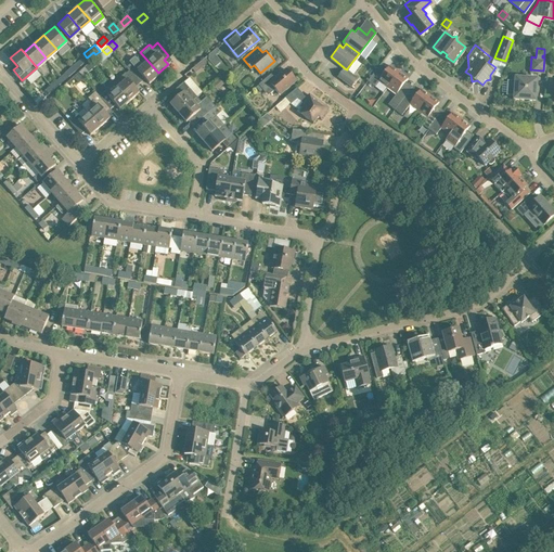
[(126,65),(128,68),(139,80),(144,77),(149,81),(158,73),(140,52),(136,55),(134,54),(129,59),(130,61),(126,65)]
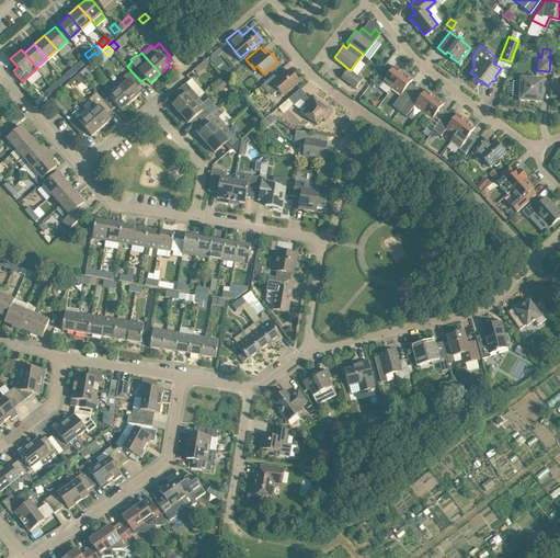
[(77,60),(70,66),(75,70),(80,65),(77,60)]
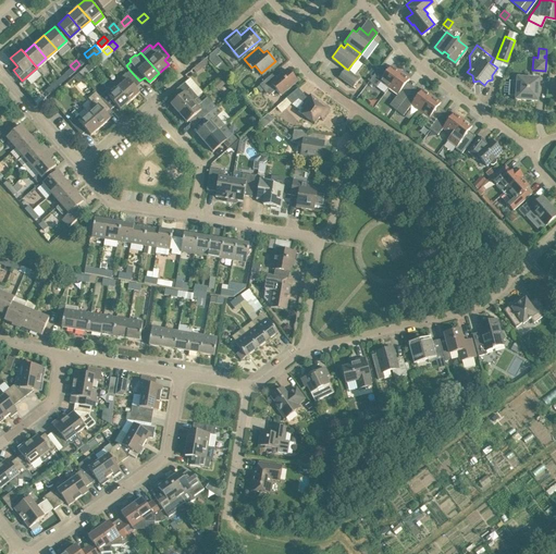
[(379,79),(387,86),(399,70),(391,63),(384,71),(378,65),(368,78),(369,79),(372,82),(375,84),(379,79)]
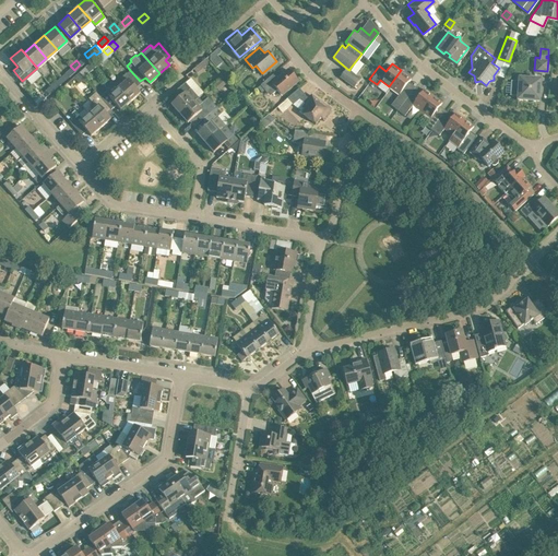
[(70,66),(64,71),(68,74),(74,70),(70,66)]
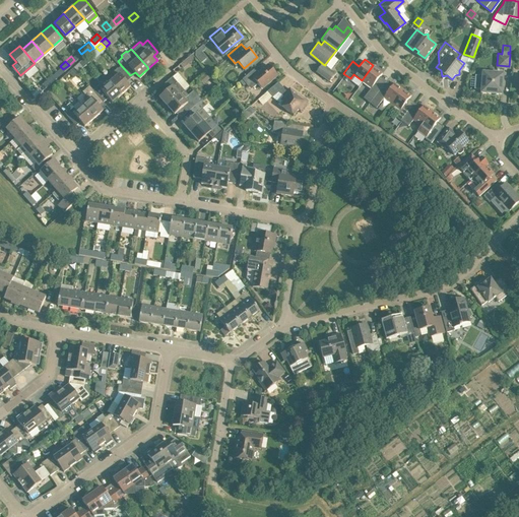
[(78,61),(73,65),(77,70),(81,65),(78,61)]
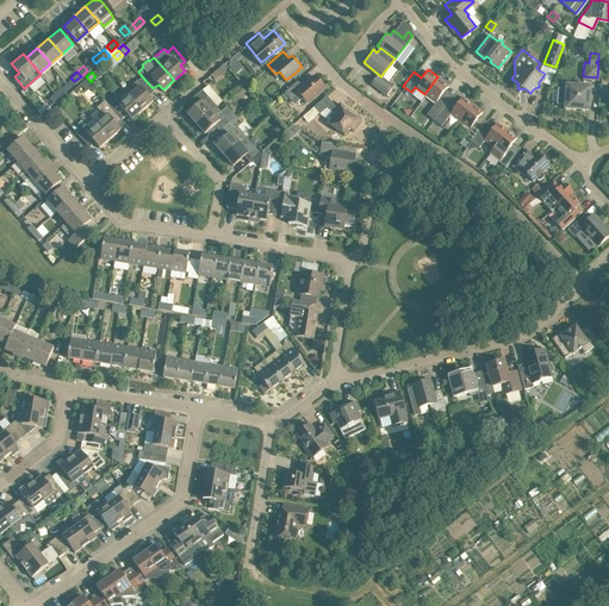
[(280,93),(285,98),(287,95),(291,99),(292,99),(293,101),(298,98),(302,95),(306,101),(324,85),(315,74),(303,83),(298,79),(290,85),(284,91),(280,93)]
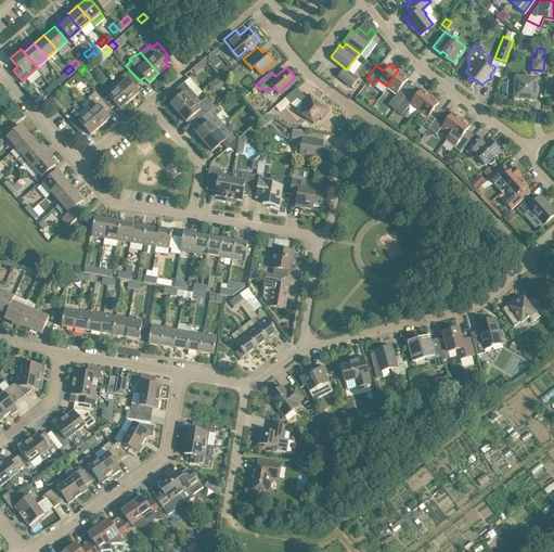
[(347,68),(347,69),(345,68),(345,67),(344,69),(342,68),(337,74),(351,85),(357,76),(347,68)]
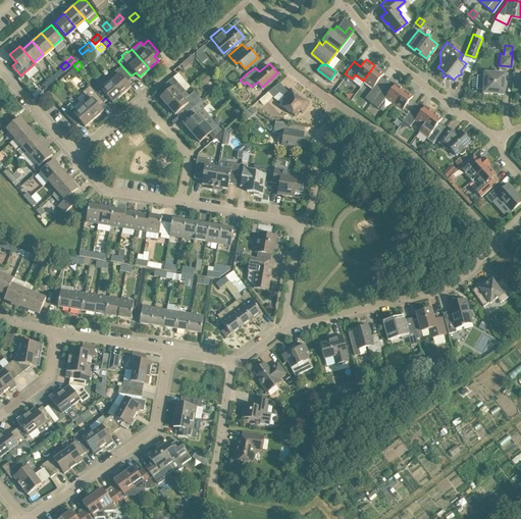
[(116,74),(110,80),(121,93),(131,85),(126,80),(131,75),(120,64),(113,70),(116,74)]
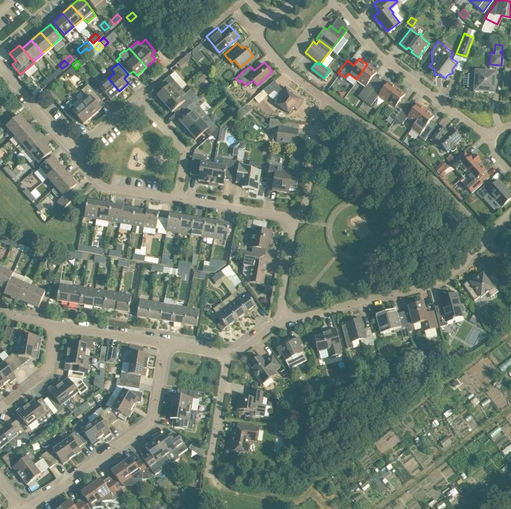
[(367,64),(356,79),(364,84),(357,94),(363,99),(374,84),(376,82),(370,77),(375,70),(367,64)]
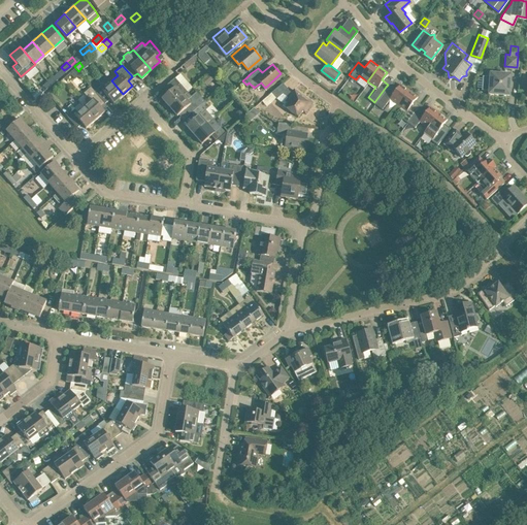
[(161,96),(169,105),(187,90),(177,79),(184,75),(179,71),(163,86),(167,91),(161,96)]
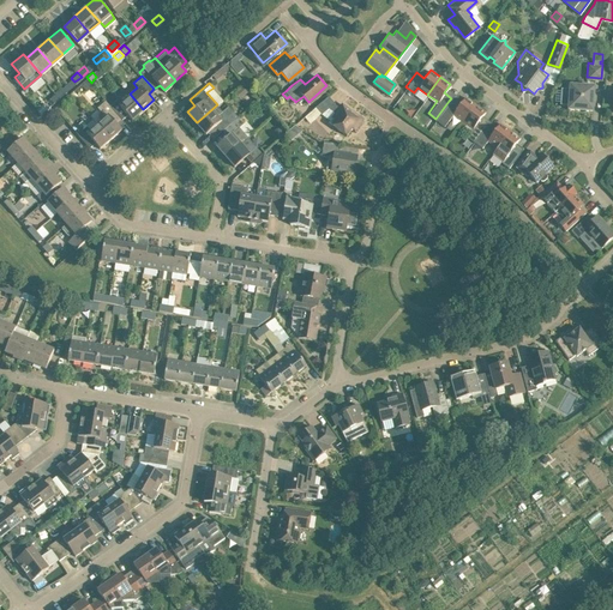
[(242,83),(234,90),(239,96),(248,89),(242,83)]
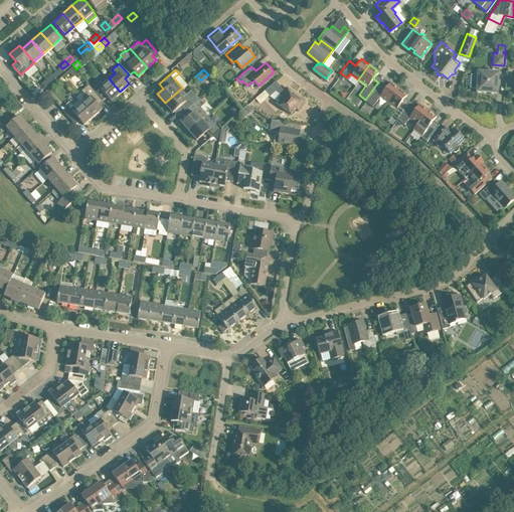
[(470,74),(469,83),(476,83),(476,90),(496,92),(497,71),(478,69),(477,74),(470,74)]
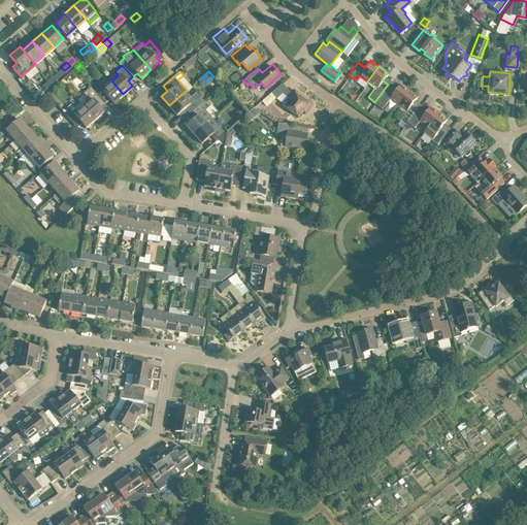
[(53,73),(46,79),(51,83),(57,77),(53,73)]
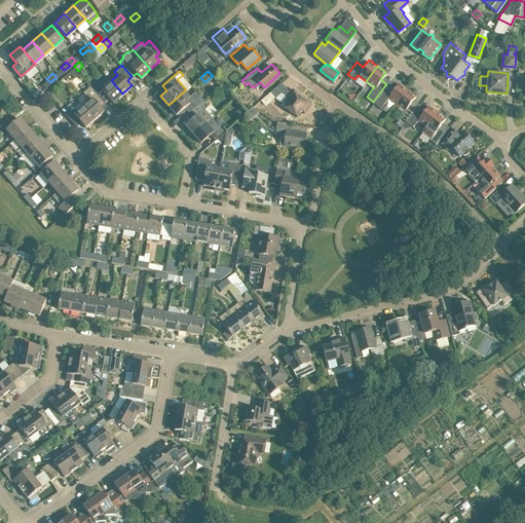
[(102,82),(94,89),(104,101),(109,97),(113,102),(122,94),(111,80),(105,85),(102,82)]
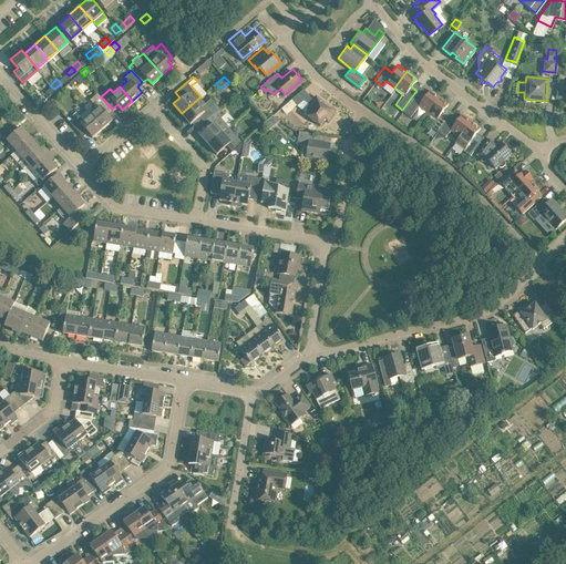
[(305,113),(319,123),(325,116),(327,119),(335,109),(327,102),(315,94),(312,98),(308,94),(302,86),(290,98),(296,104),(297,104),(304,110),(306,106),(308,109),(305,113)]
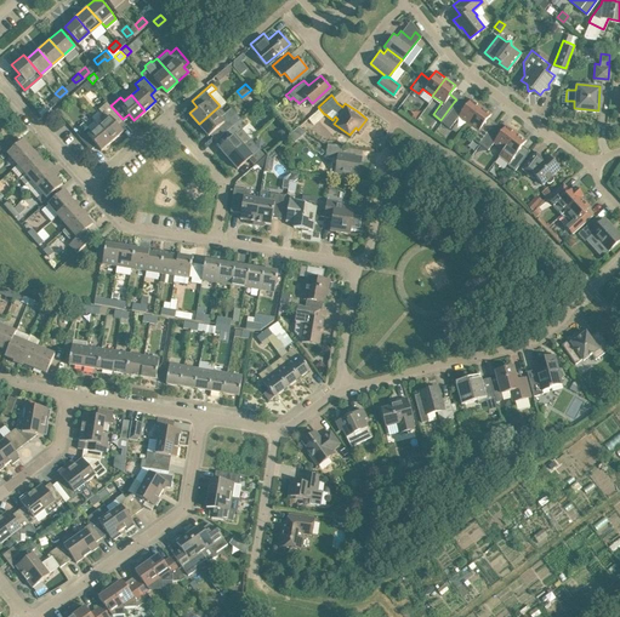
[(458,114),(467,121),(481,104),(471,96),(461,108),(454,102),(441,120),(449,126),(458,114)]
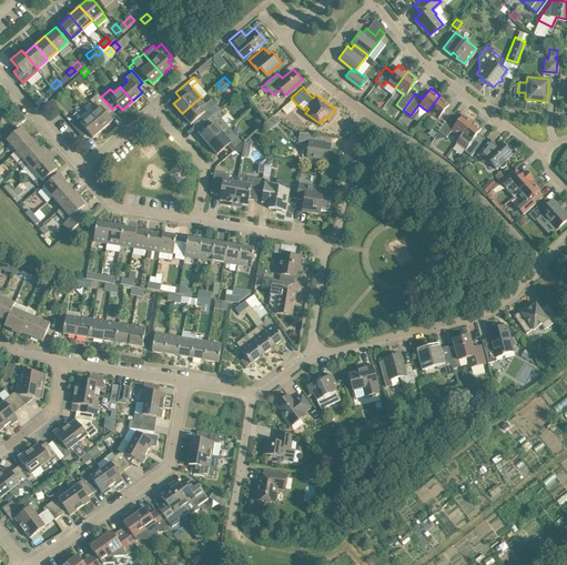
[(94,109),(90,113),(102,127),(112,119),(108,113),(112,109),(101,97),(97,91),(89,98),(92,101),(90,103),(94,109)]
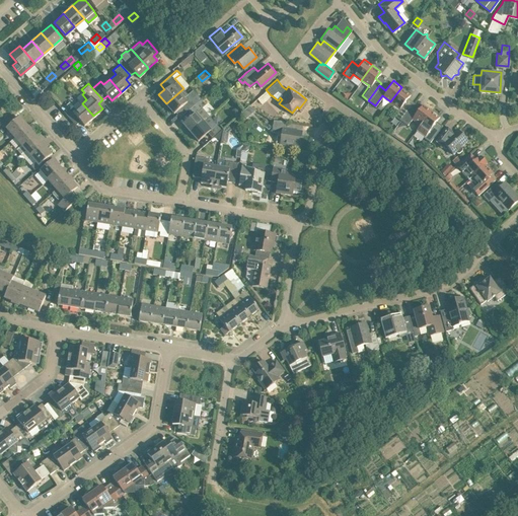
[(400,119),(410,105),(411,105),(404,100),(410,93),(401,87),(390,101),(398,107),(393,114),(400,119)]
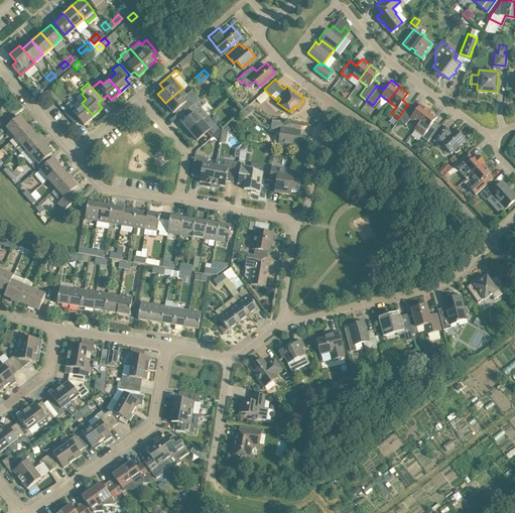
[(182,111),(186,108),(199,97),(190,88),(185,92),(182,88),(165,103),(172,111),(178,106),(182,111)]
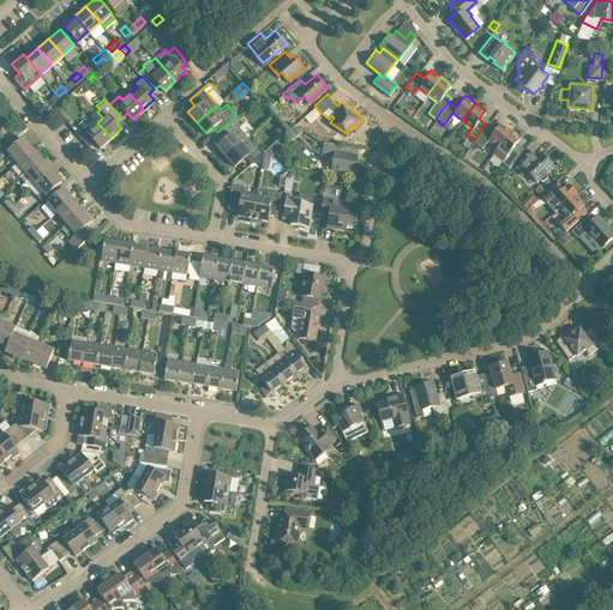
[(216,144),(224,155),(240,142),(247,136),(238,125),(242,121),(236,115),(222,128),(227,134),(216,144)]
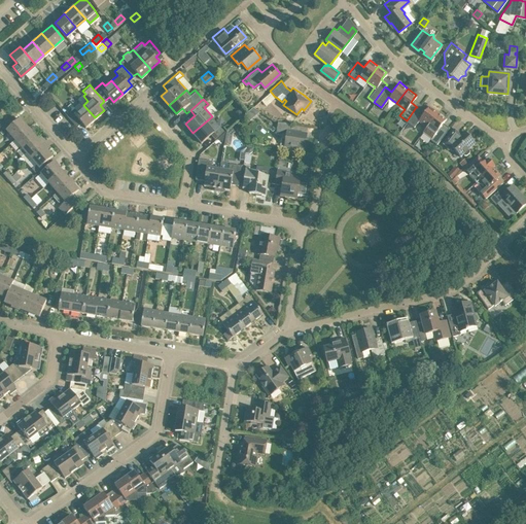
[(418,119),(426,126),(437,110),(428,104),(423,111),(417,107),(416,107),(407,120),(413,126),(418,119)]
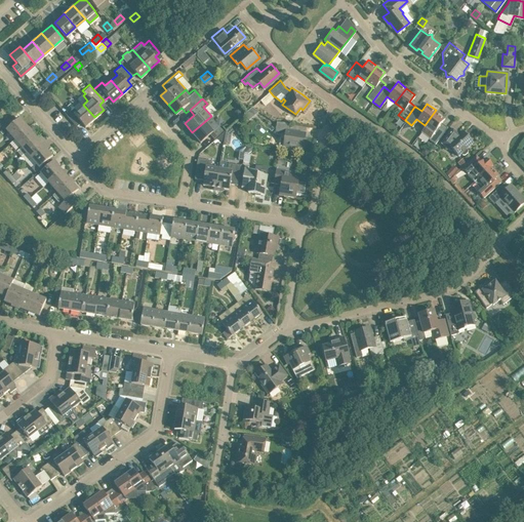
[(94,117),(83,105),(77,110),(74,107),(66,113),(76,125),(80,121),(84,125),(94,117)]
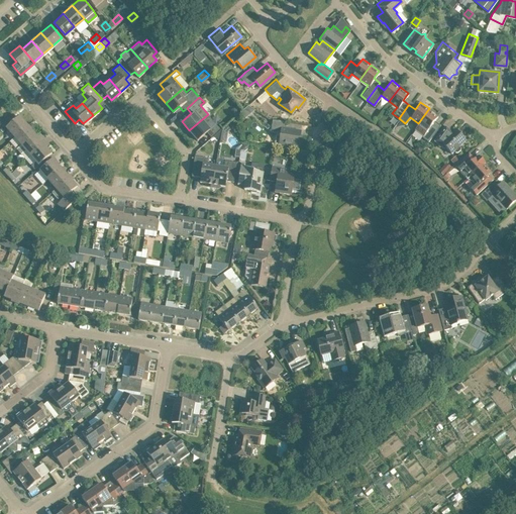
[(247,103),(244,106),(249,112),(253,108),(247,103)]
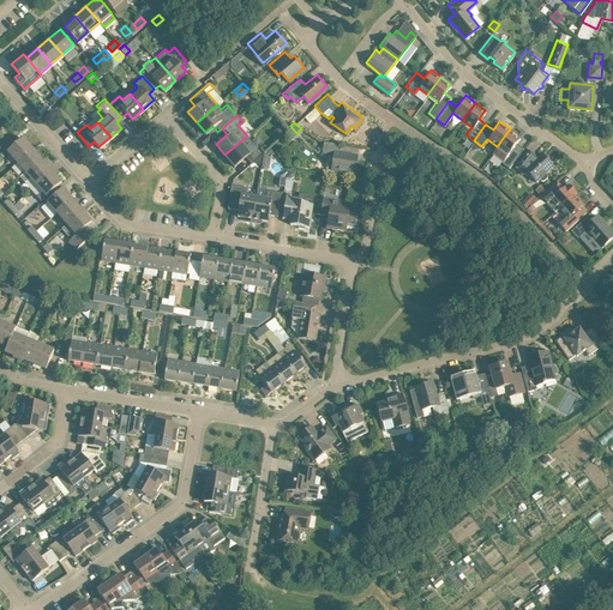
[(510,128),(497,146),(492,152),(502,159),(500,161),(509,167),(520,151),(512,145),(520,137),(510,128)]
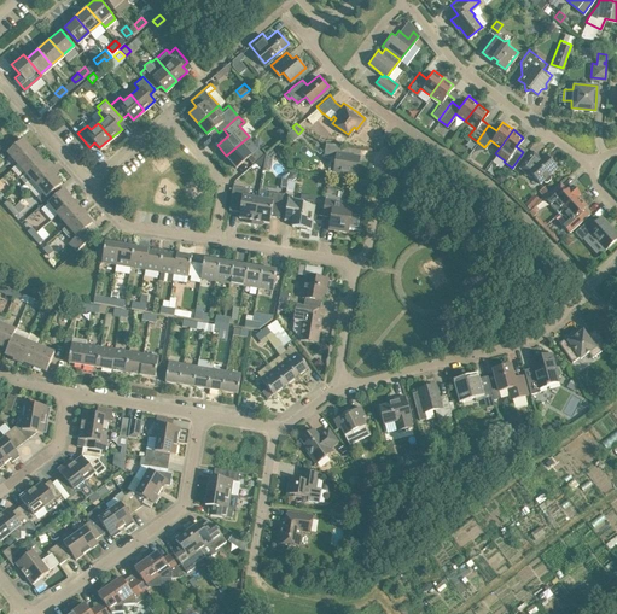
[(22,136),(6,151),(16,162),(31,148),(22,136)]
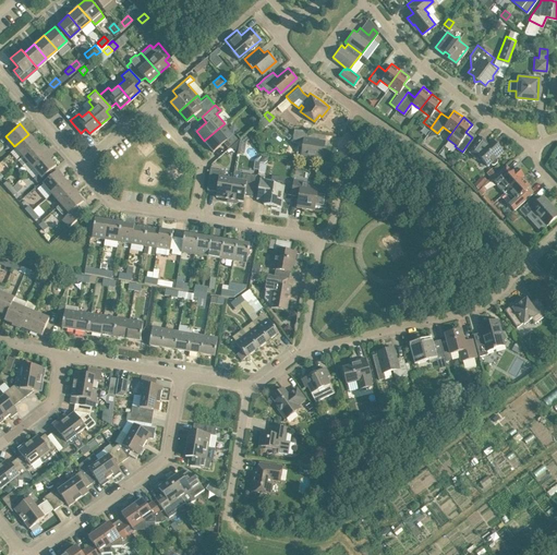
[(218,129),(204,141),(213,149),(222,141),(227,145),(237,137),(225,123),(218,129)]
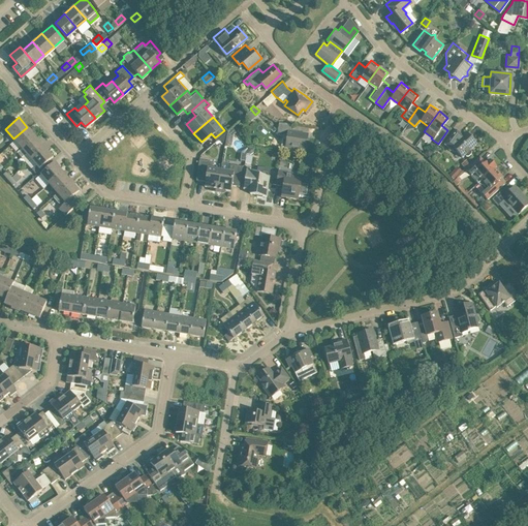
[(306,140),(307,131),(291,129),(292,122),(278,120),(276,132),(282,133),(281,136),(286,136),(284,146),(305,149),(305,147),(304,147),(305,140),(306,140)]
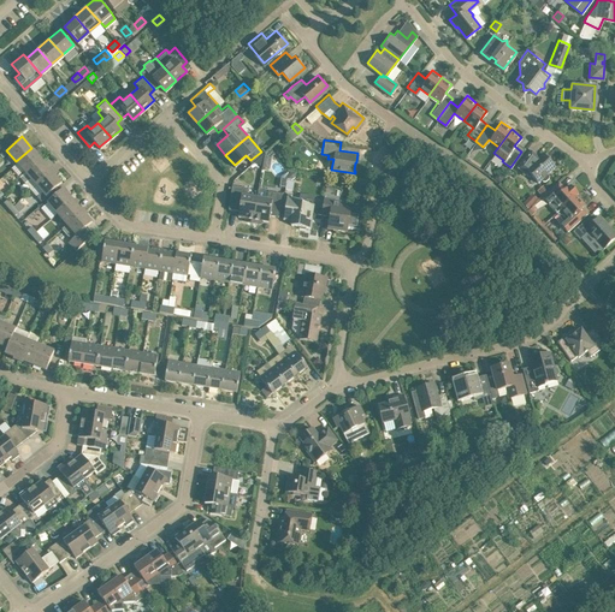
[(530,147),(516,166),(528,174),(531,173),(537,180),(540,177),(543,179),(545,179),(548,177),(548,174),(547,172),(554,165),(542,152),(539,154),(530,147)]
